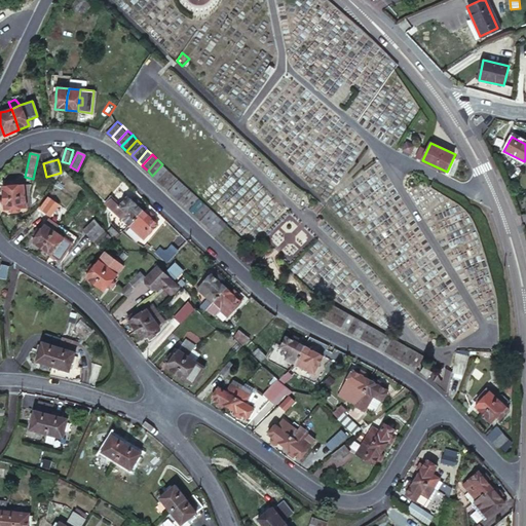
[(154,178),(157,180),(167,168),(166,167),(162,164),(152,176),(154,178)]
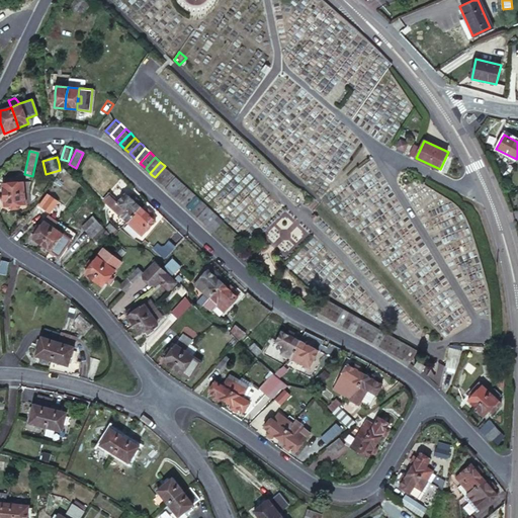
[(160,182),(170,171),(165,166),(155,177),(160,182)]
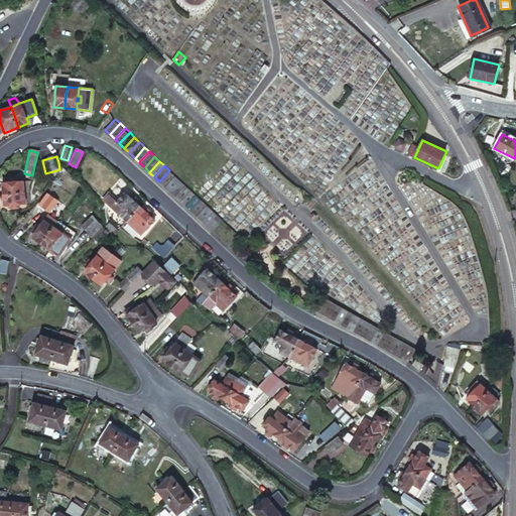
[(162,184),(164,186),(174,175),(169,170),(159,181),(162,184)]
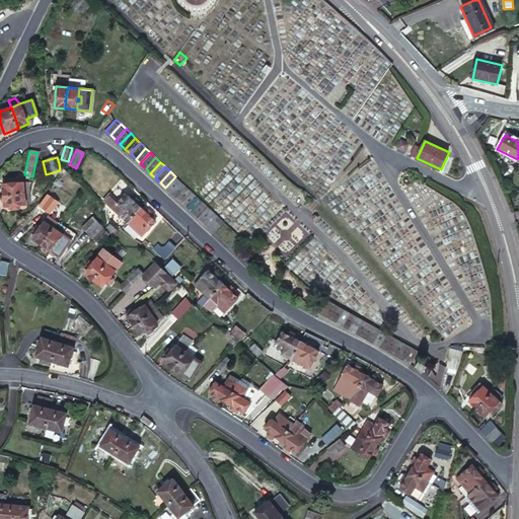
[(170,192),(180,181),(175,176),(165,188),(170,192)]
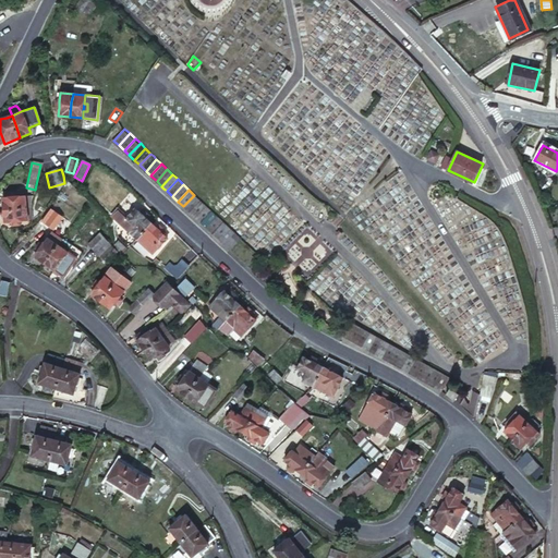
[(11,197),(2,197),(3,209),(10,209),(26,208),(25,196),(17,196),(16,192),(10,193),(11,197)]
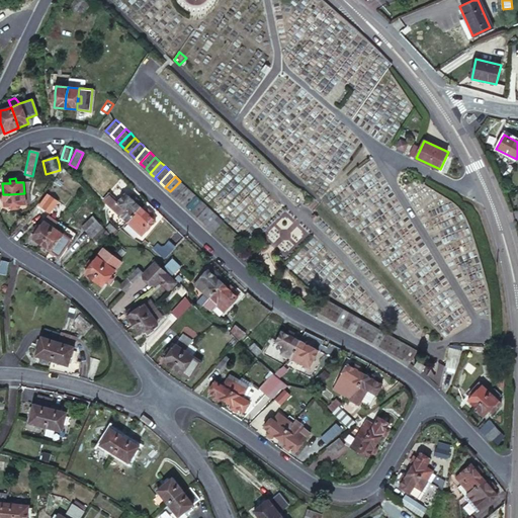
[(170,191),(175,196),(185,185),(182,183),(180,181),(170,191)]
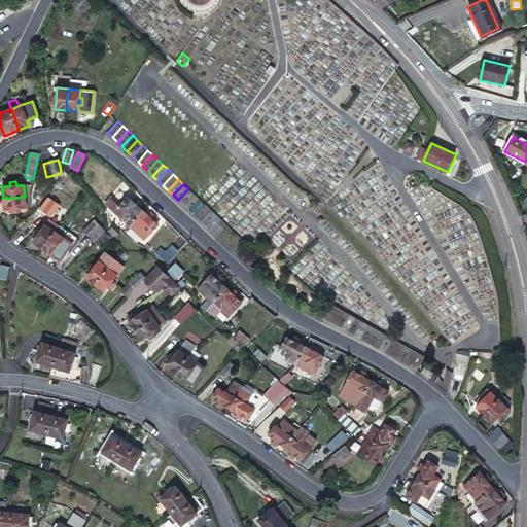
[(183,205),(194,194),(188,188),(178,200),(181,203),(183,205)]
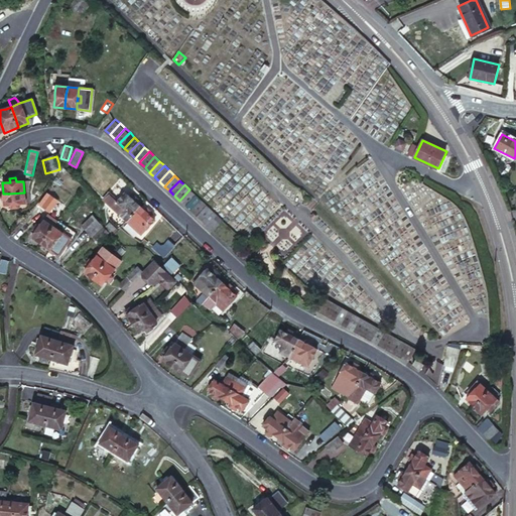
[(179,201),(184,205),(195,195),(189,189),(179,201)]
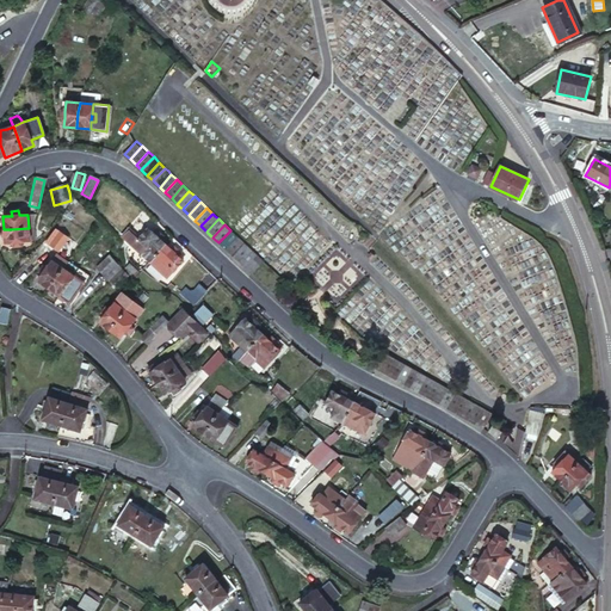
[(30,241),(29,228),(11,229),(4,229),(5,244),(13,242),(22,242),(30,241)]
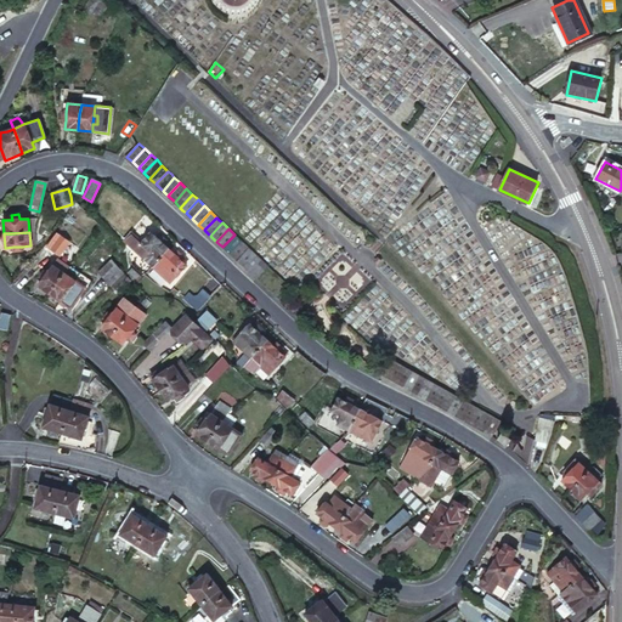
[(143,259),(152,266),(168,249),(162,242),(156,237),(151,232),(141,241),(141,243),(150,252),(143,259)]
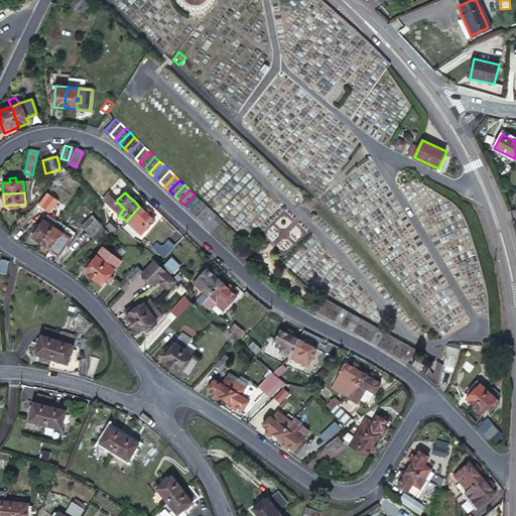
[(104,201),(119,215),(124,209),(117,202),(117,200),(111,194),(104,201)]
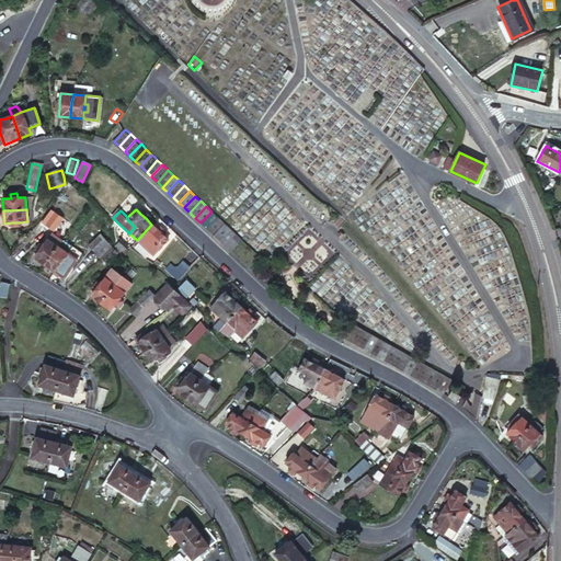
[(207,228),(217,217),(216,215),(212,212),(201,222),(205,227),(207,228)]
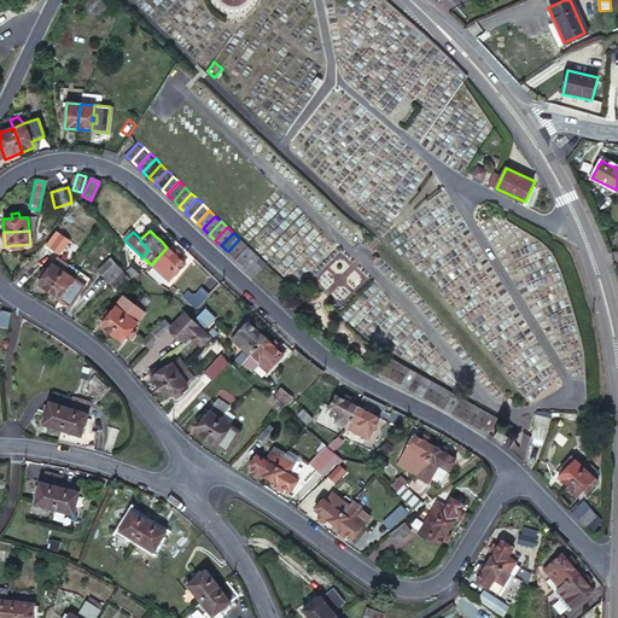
[(68,242),(60,237),(51,250),(58,254),(68,242)]
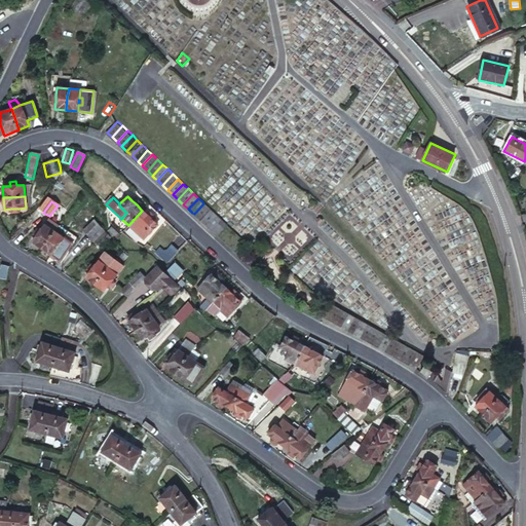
[(199,219),(210,209),(203,203),(194,214),(199,219)]
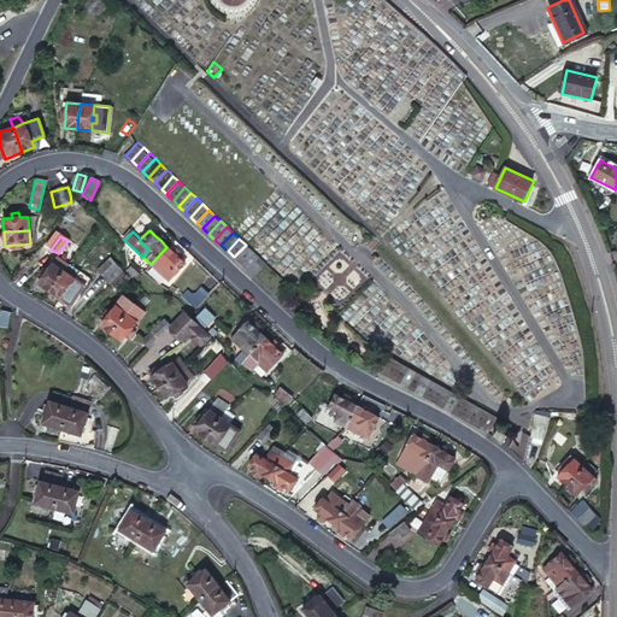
[(151,264),(159,272),(168,281),(175,274),(184,264),(180,258),(172,252),(166,247),(151,264)]
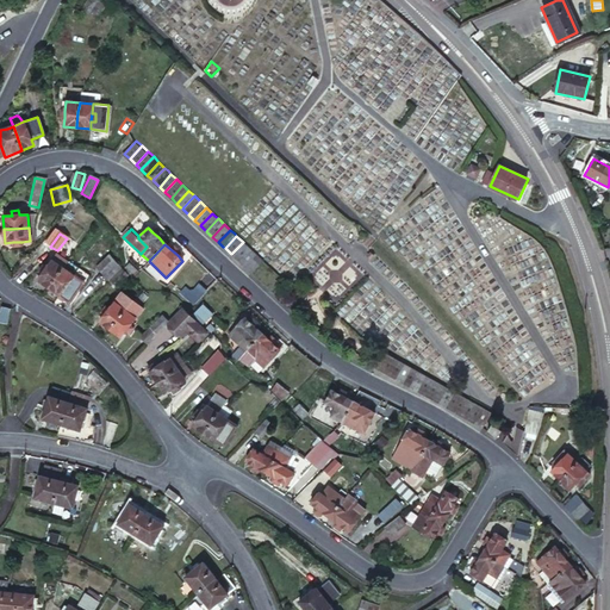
[(67,262),(57,255),(51,261),(62,269),(67,262)]
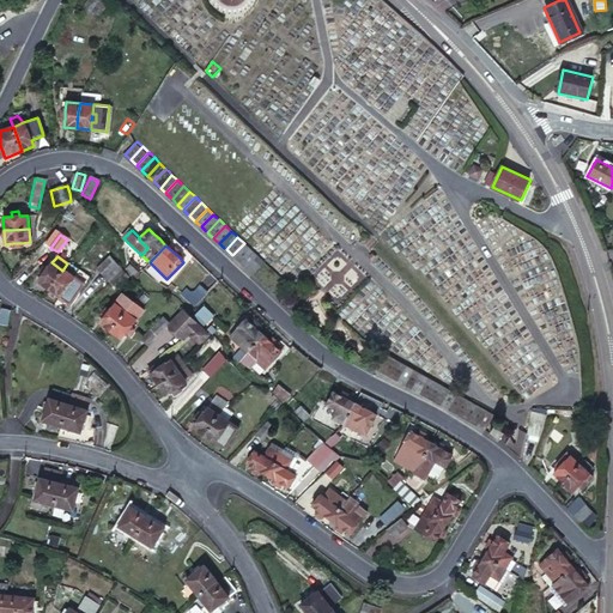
[(104,275),(115,265),(108,259),(98,269),(104,275)]
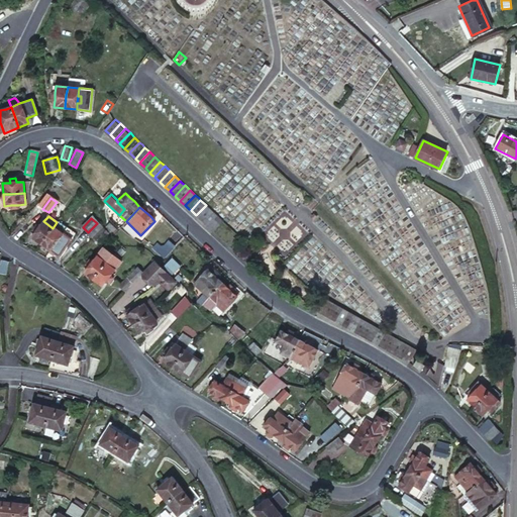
[(53,228),(43,221),(40,226),(36,232),(31,238),(40,244),(44,240),(53,228)]
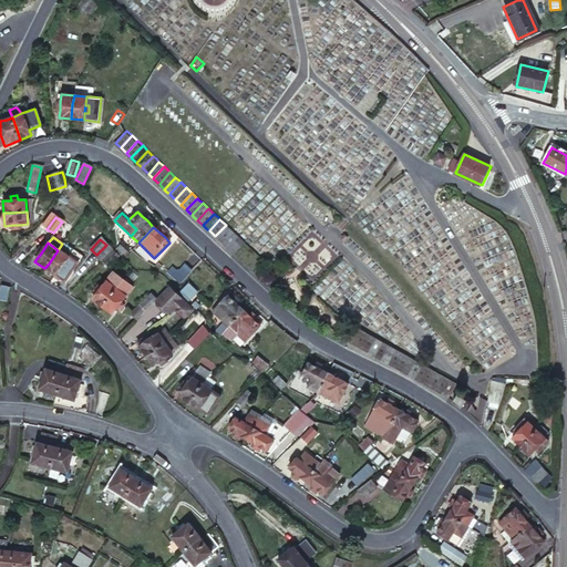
[(82,258),(62,244),(58,250),(68,258),(64,264),(66,265),(62,271),(60,269),(54,276),(64,284),(82,258)]
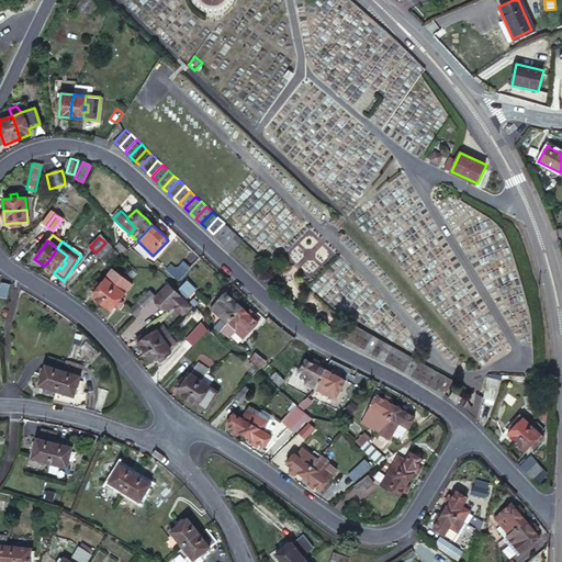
[(101,258),(112,248),(107,242),(105,243),(96,253),(101,258)]
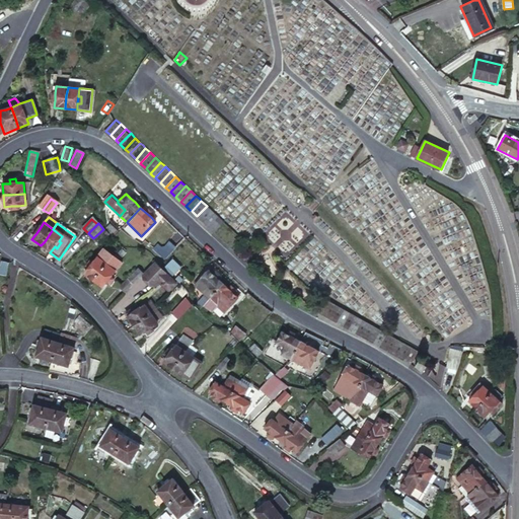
[(109,225),(105,230),(108,234),(112,237),(117,231),(109,225)]
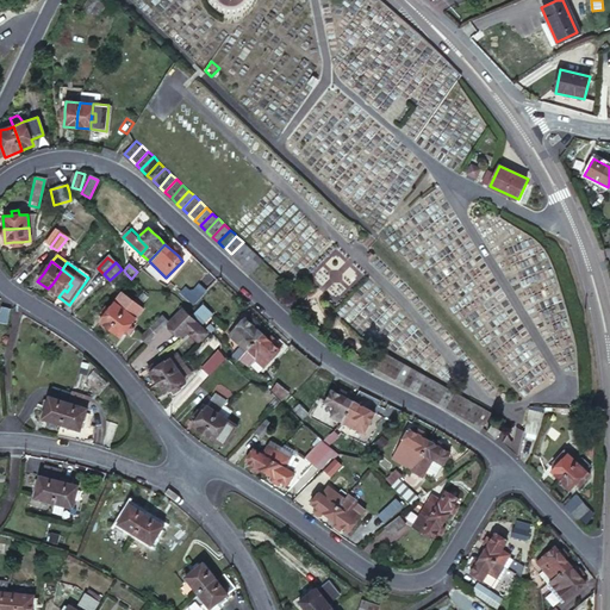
[(73,278),(62,269),(53,284),(48,288),(58,297),(64,290),(69,284),(73,278)]
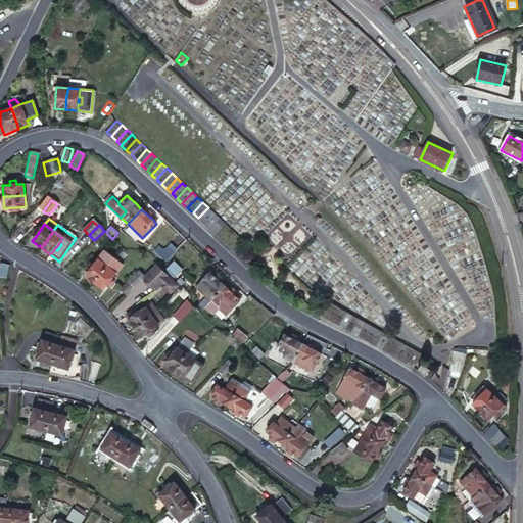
[(101,245),(109,236),(106,232),(105,231),(96,241),(101,245)]
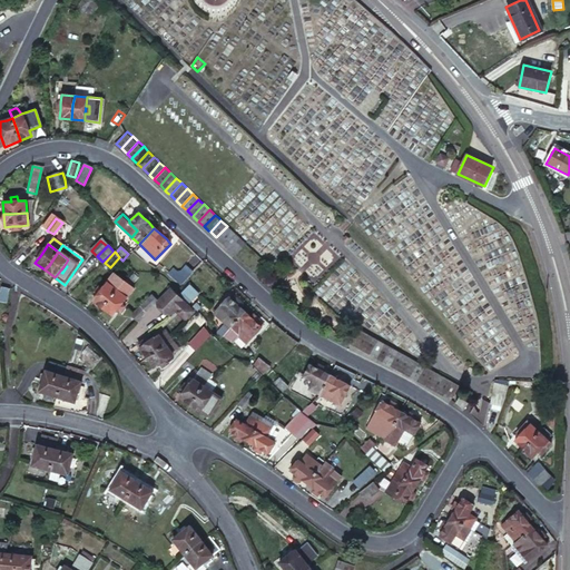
[(207,257),(200,252),(190,263),(197,269),(207,257)]
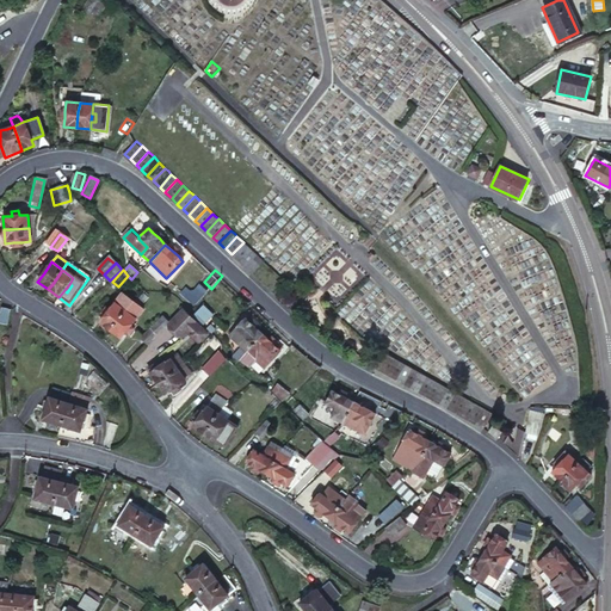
[(185,309),(187,312),(204,292),(198,287),(190,294),(185,289),(179,296),(183,301),(180,304),(185,309)]
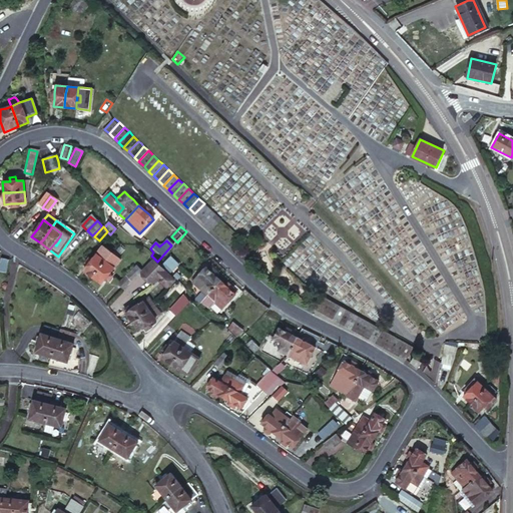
[(110,253),(102,246),(93,259),(89,265),(84,271),(93,278),(102,266),(110,253)]
